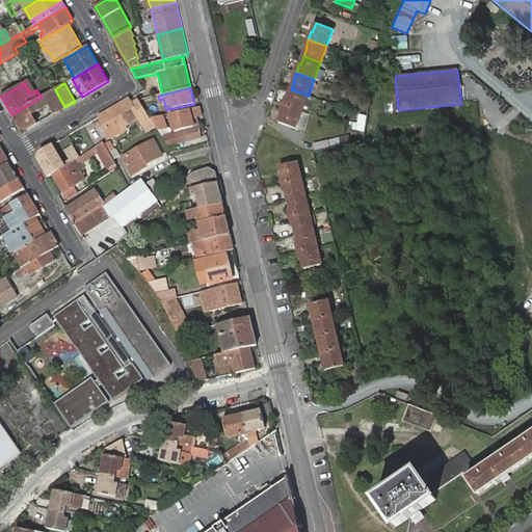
[(18,111),(11,114),(17,124),(19,128),(26,130),(37,124),(31,114),(49,104),(54,113),(64,107),(55,89),(42,97),(18,111)]
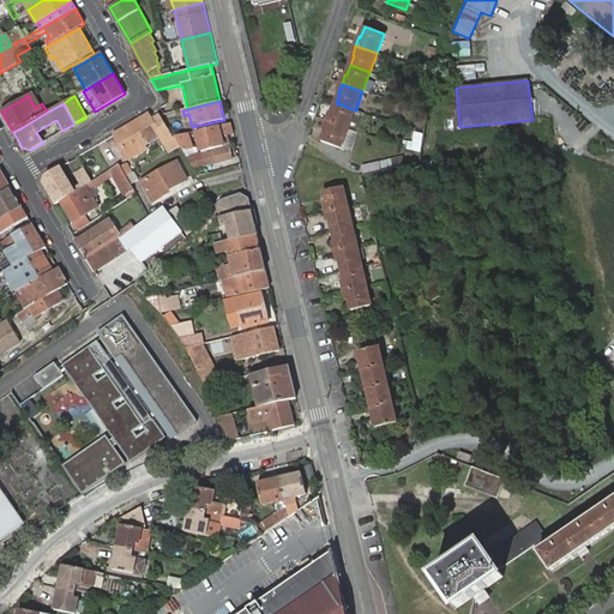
[(327,121),(349,130),(356,110),(336,103),(332,113),(331,113),(327,121)]
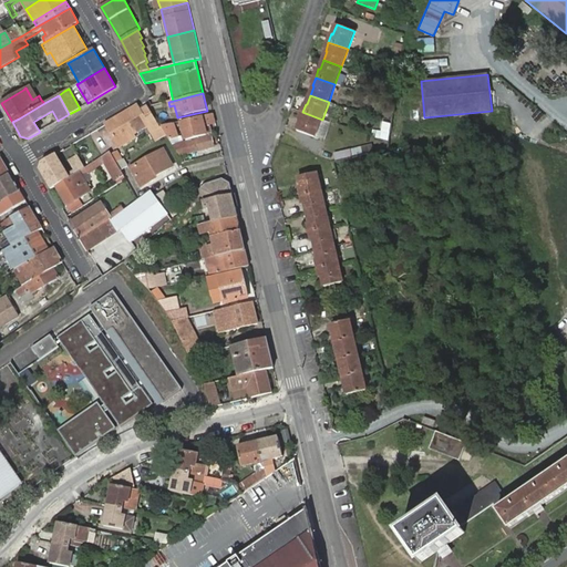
[(138,105),(107,124),(119,143),(141,129),(148,125),(153,133),(161,127),(150,106),(142,111),(138,105)]
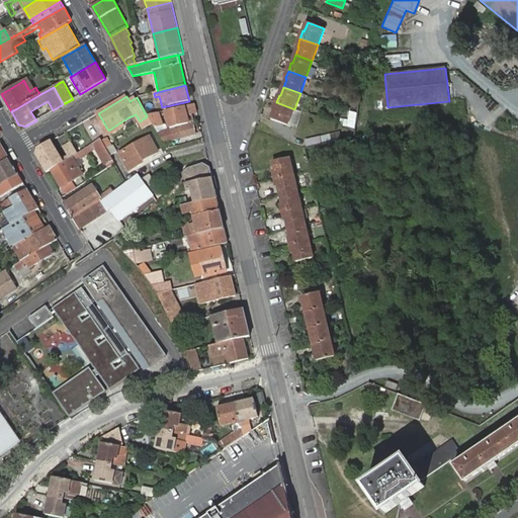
[(288,125),(294,109),(276,102),(273,110),(274,111),(271,119),(288,125)]
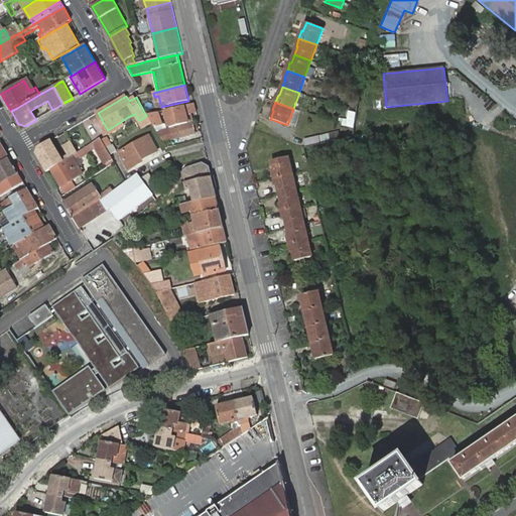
[(192,124),(191,119),(198,117),(195,104),(164,111),(167,119),(170,130),(192,124)]
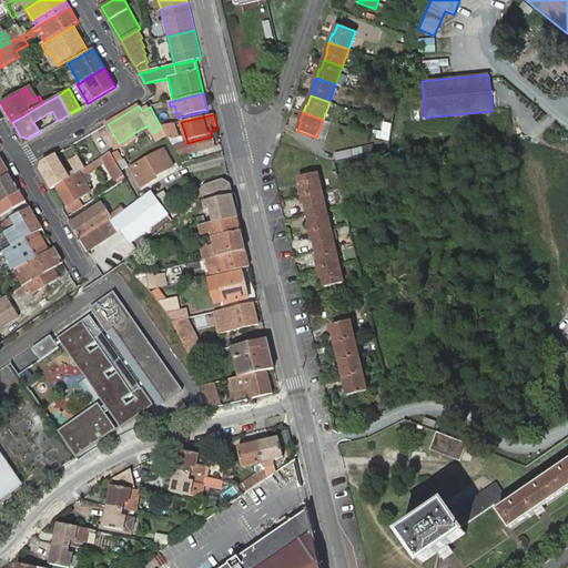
[(387,140),(391,122),(381,121),(378,139),(387,140)]
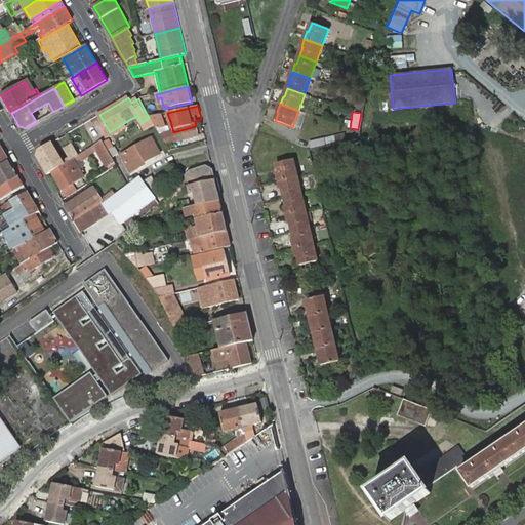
[(150,117),(155,125),(161,135),(167,133),(165,127),(169,125),(168,122),(170,121),(167,113),(159,115),(150,117)]
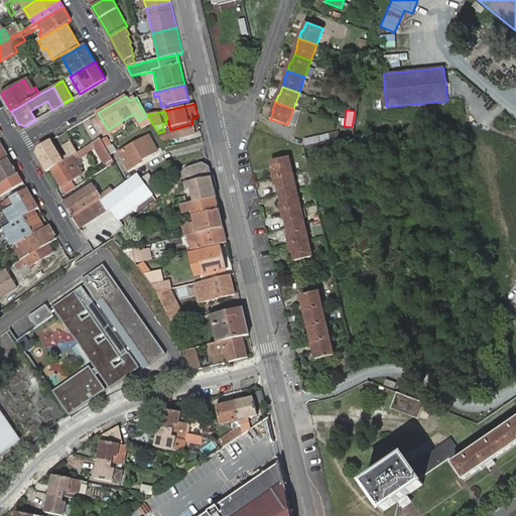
[(128,117),(108,130),(109,133),(130,120),(128,117)]
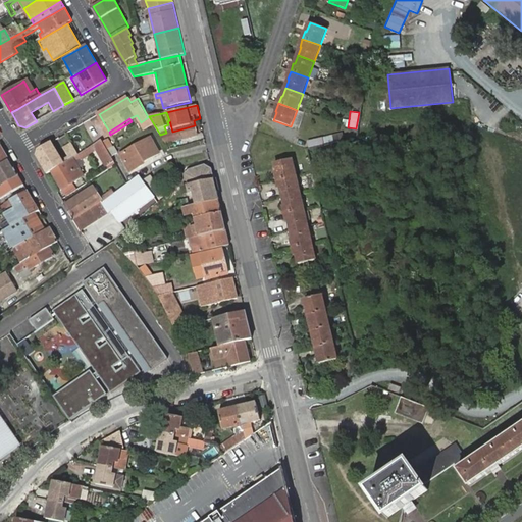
[(166,133),(160,135),(165,144),(198,135),(195,125),(172,132),(166,133)]
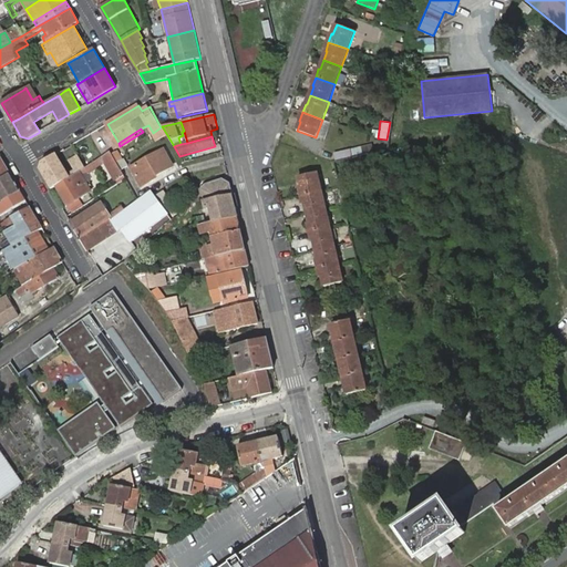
[(372,144),(351,150),(352,158),(374,153),(372,144)]
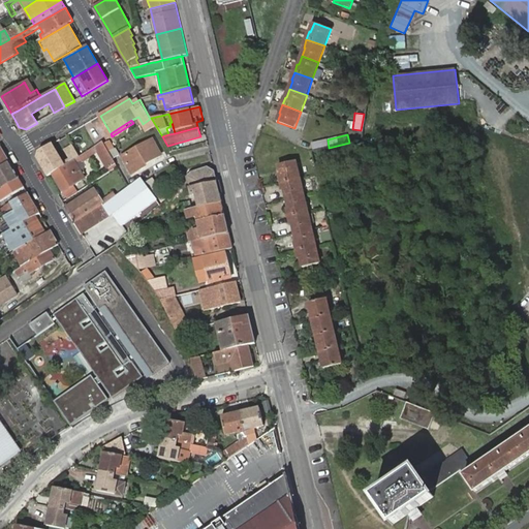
[(153,139),(122,156),(132,174),(145,167),(144,165),(161,155),(153,139)]
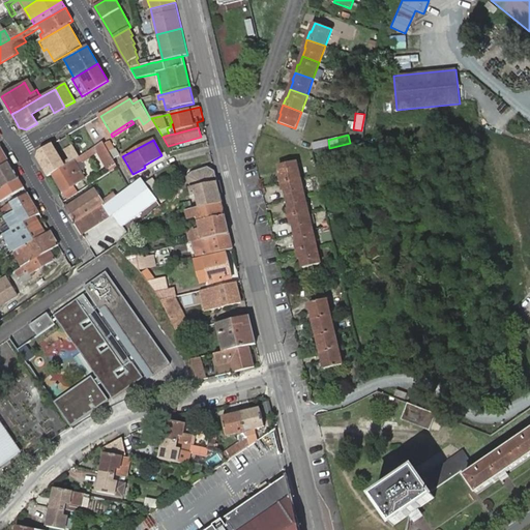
[(313,143),(315,151),(329,148),(328,140),(313,143)]
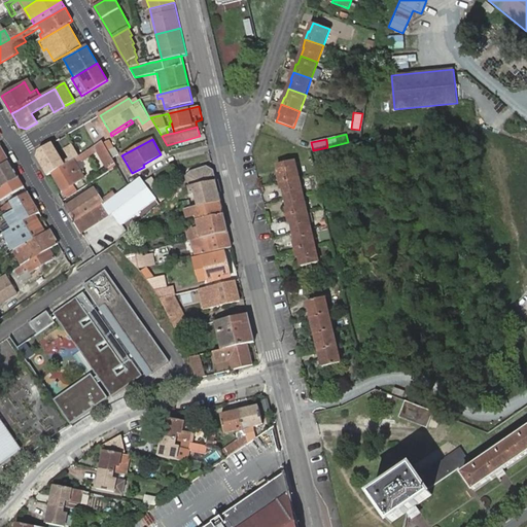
[(108,169),(115,164),(112,159),(108,151),(103,141),(74,160),(65,165),(51,174),(62,192),(85,178),(77,165),(98,150),(108,169)]
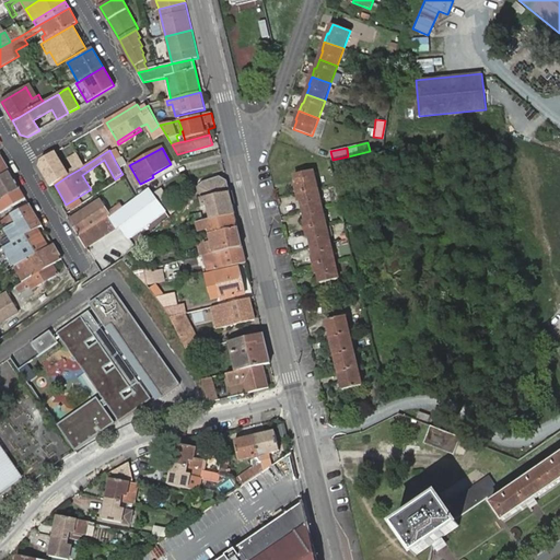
[(56,152),(42,161),(39,167),(51,187),(69,175),(56,152)]
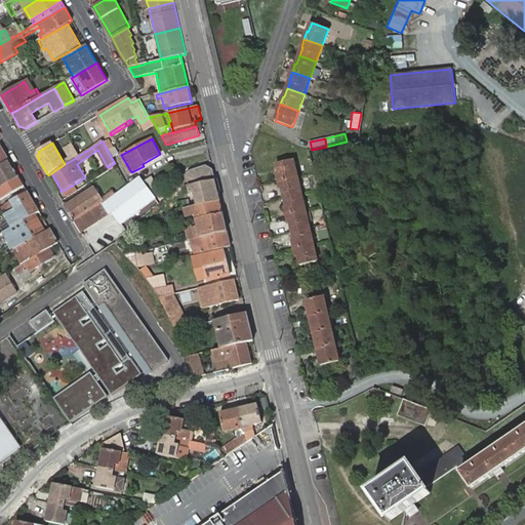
[(0,166),(9,161),(0,146),(0,145),(0,166)]
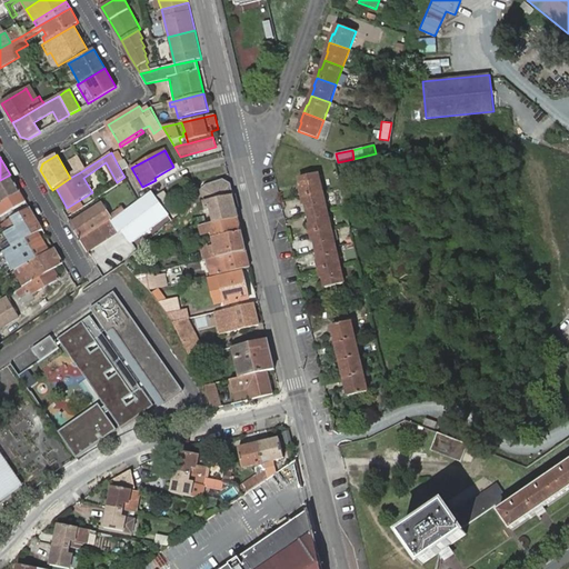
[(123,160),(117,163),(121,171),(128,167),(123,160)]
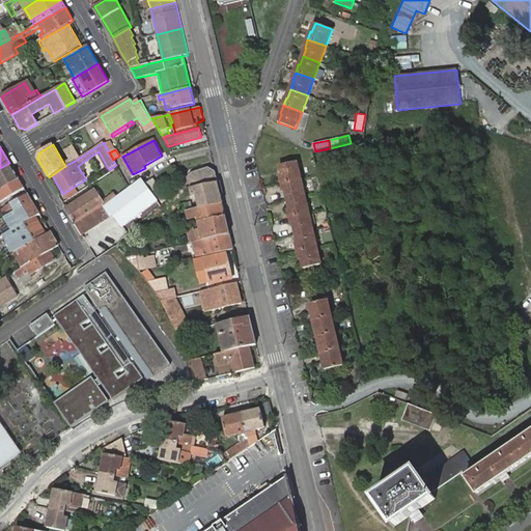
[(282,184),(301,179),(297,162),(279,166),(281,174),(280,175),(282,184)]
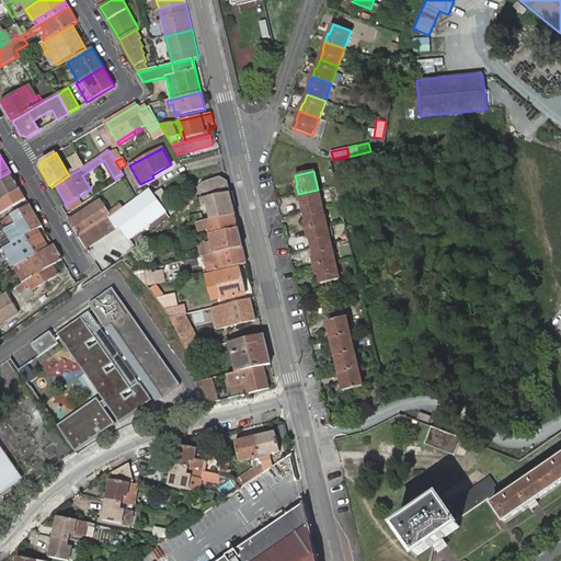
[(0,199),(20,189),(10,172),(0,178),(0,199)]
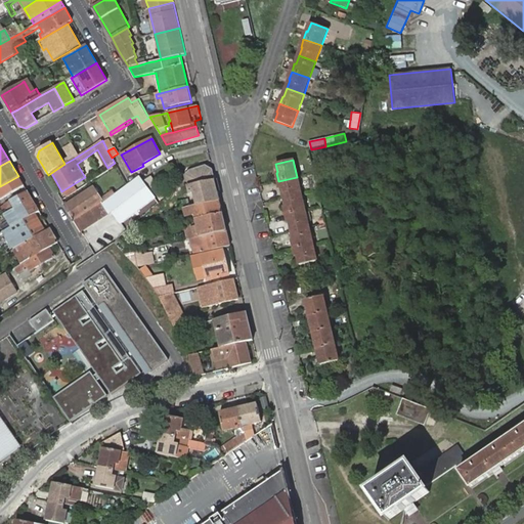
[(177,203),(179,211),(184,209),(199,206),(220,202),(213,169),(206,166),(189,171),(186,174),(190,193),(194,192),(198,203),(193,204),(191,200),(177,203)]
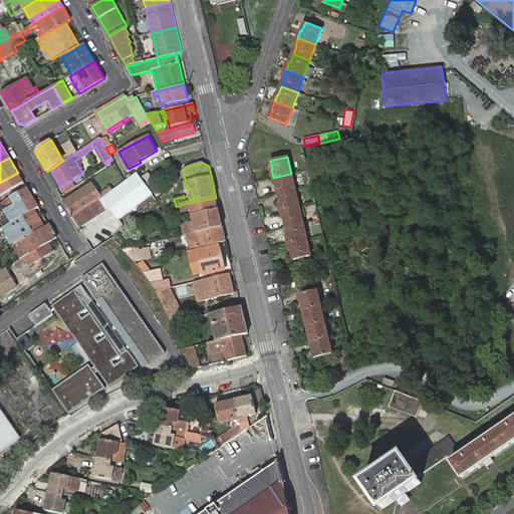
[(24,183),(18,173),(0,183),(0,190),(3,195),(24,183)]
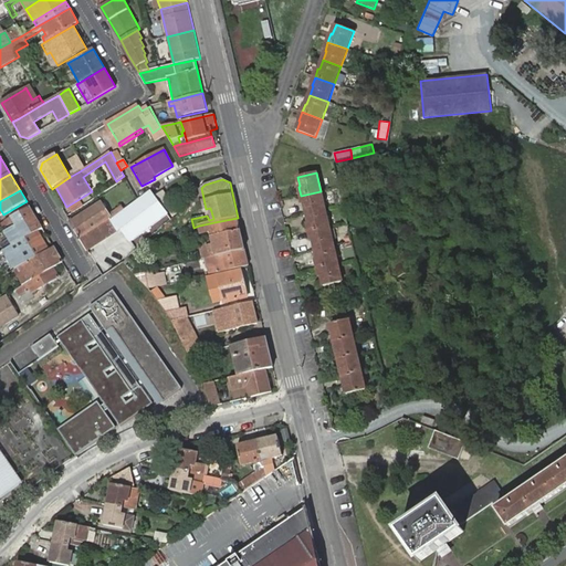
[(152,190),(113,219),(130,244),(169,215),(152,190)]
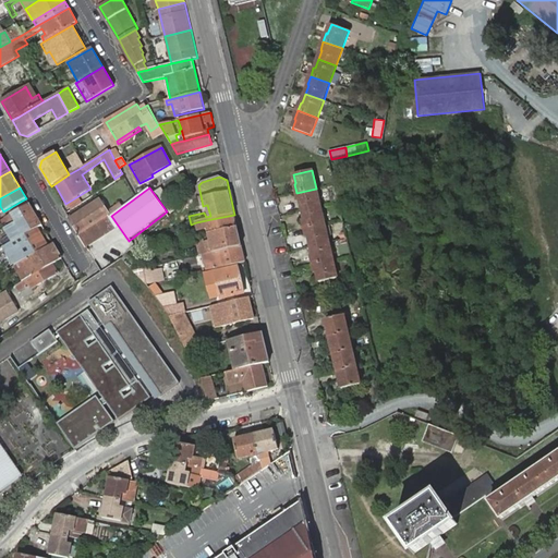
[(302,210),(320,206),(316,189),(296,193),(299,202),(300,202),(302,210)]
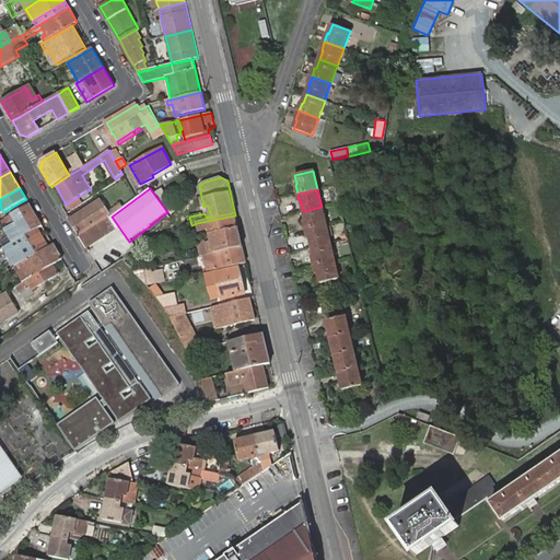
[(42,225),(30,205),(6,219),(19,241),(35,230),(42,225)]
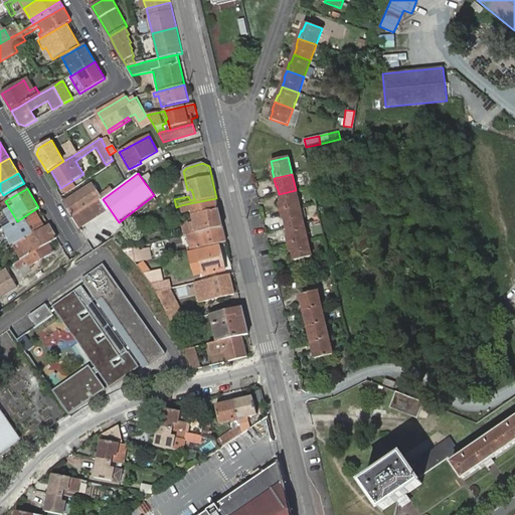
[(64,202),(72,216),(96,201),(101,198),(100,195),(94,199),(88,188),(64,202)]
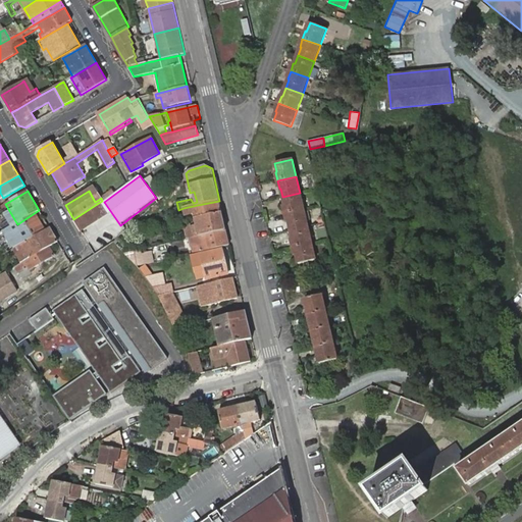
[(285,214),(304,210),(300,193),(282,197),(284,205),(283,206),(285,214)]
